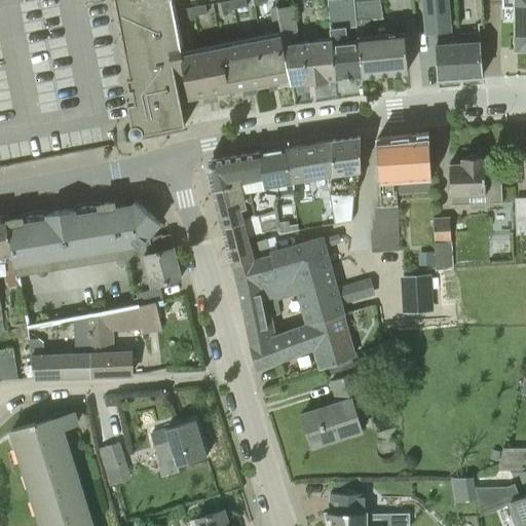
[(141,135),(142,134),(185,125),(178,86),(186,84),(186,83),(186,82),(176,84),(170,50),(180,48),(171,5),(170,0),(115,0),(130,76),(127,77),(129,89),(133,88),(135,102),(128,103),(133,125),(132,126),(130,128),(130,129),(130,130),(130,134),(133,136),(134,137),(136,137),(138,137),(140,136),(141,135)]
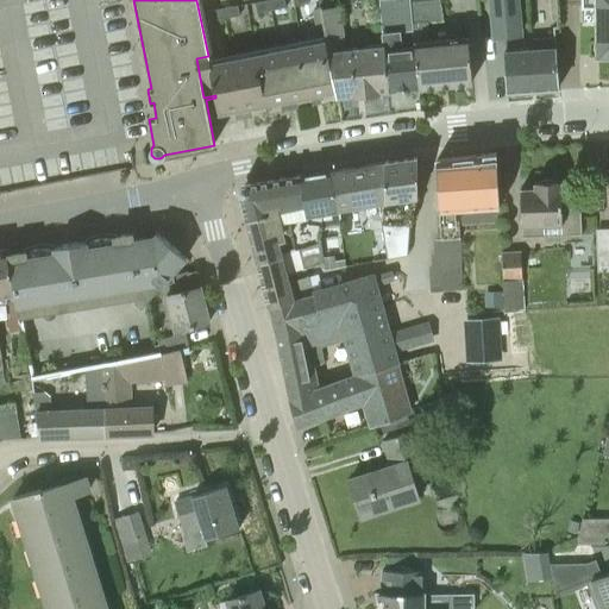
[(258,13),(270,11),(268,0),(256,2),(258,13)]
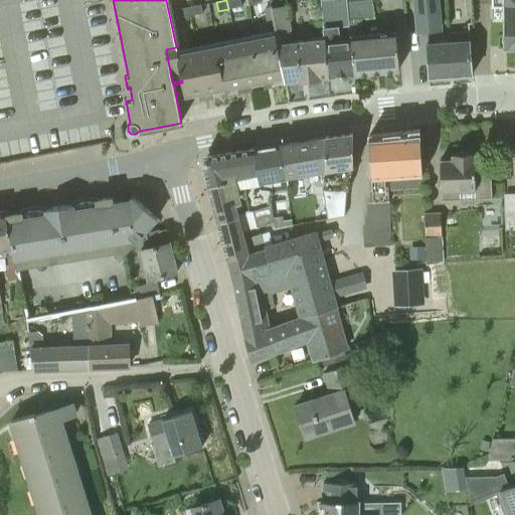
[(226,0),(228,9),(242,6),(240,0),(226,0)]
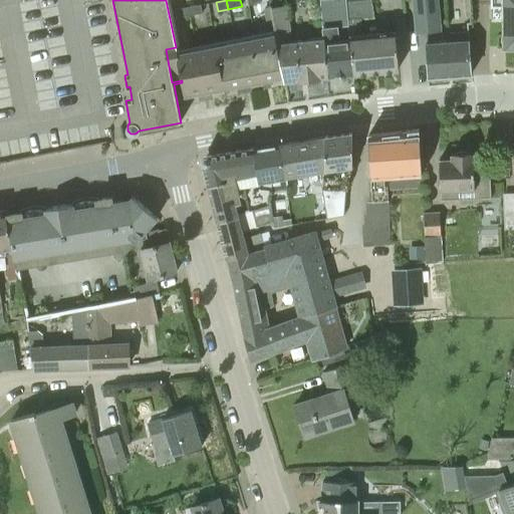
[(348,23),(345,0),(319,0),(323,39),(327,76),(354,73),(350,37),(339,38),(338,24),(348,23)]
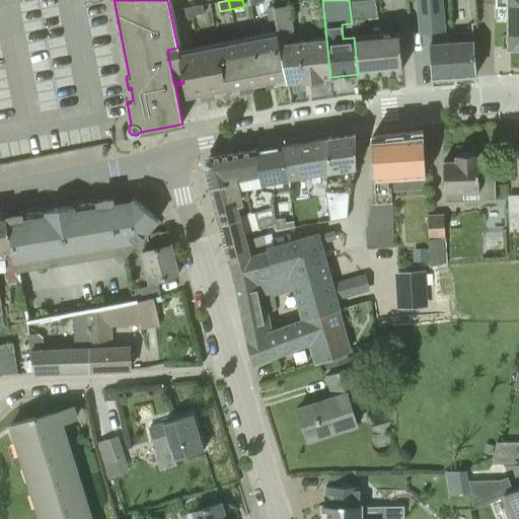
[(377,17),(375,0),(350,0),(351,1),(350,1),(352,23),(353,23),(358,74),(402,70),(398,31),(366,35),(364,19),(377,17)]
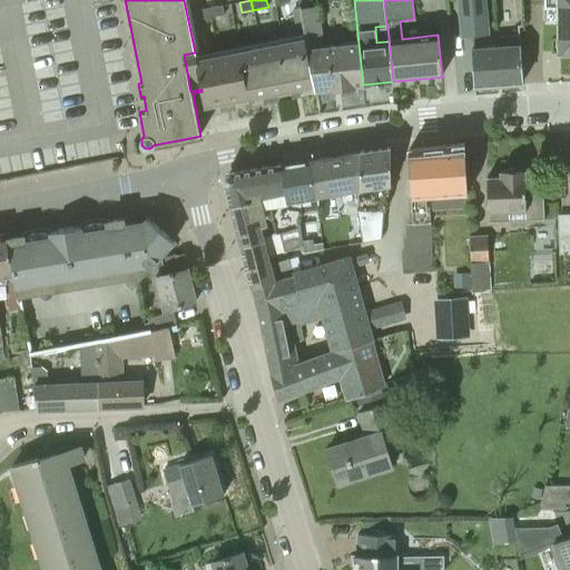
[(487,33),(483,0),(460,0),(464,35),(487,33)]
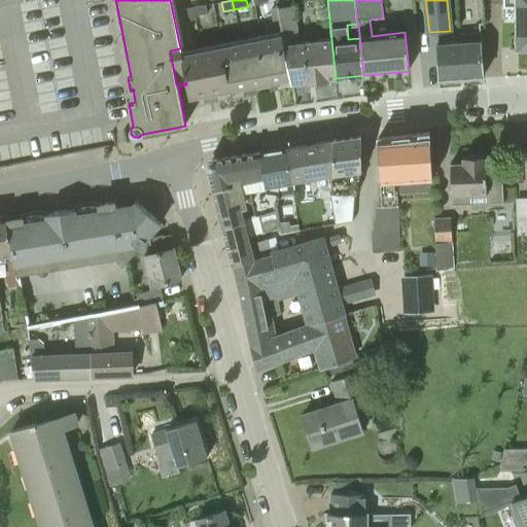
[(526,0),(502,0),(503,19),(516,19),(517,46),(526,46),(526,0)]
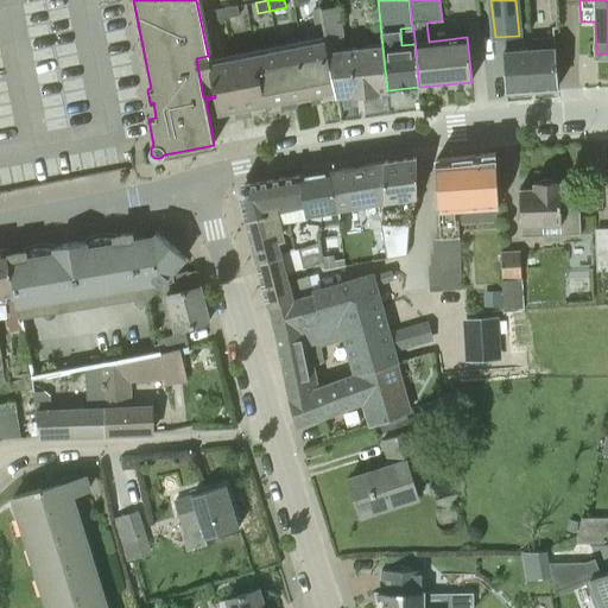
[(222,8),(225,19),(240,16),(238,6),(222,8)]
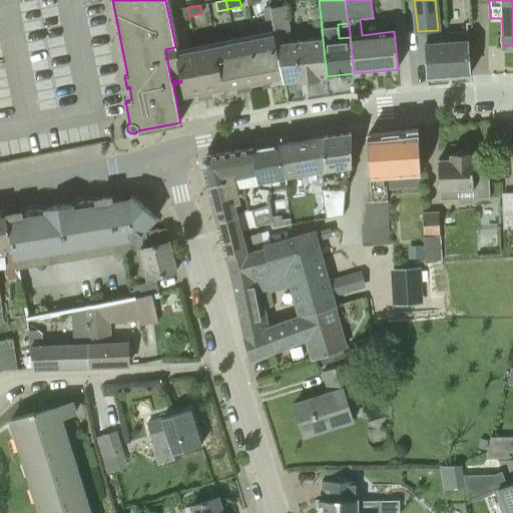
[(287,6),(281,7),(272,8),(277,34),(286,80),(327,76),(323,39),(291,43),(287,6)]
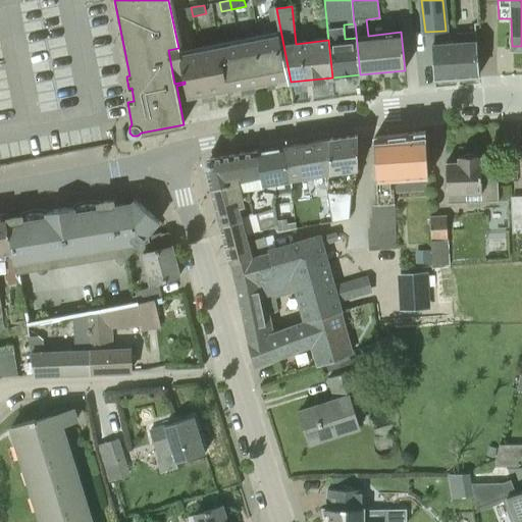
[(181,18),(193,16),(191,7),(179,10),(181,18)]
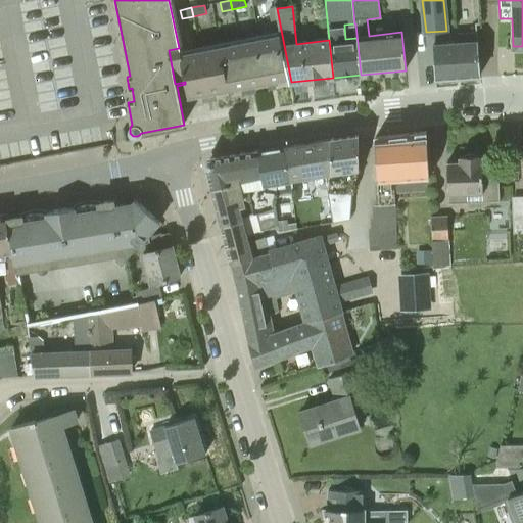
[(273,30),(279,29),(275,8),(269,9),(273,30)]
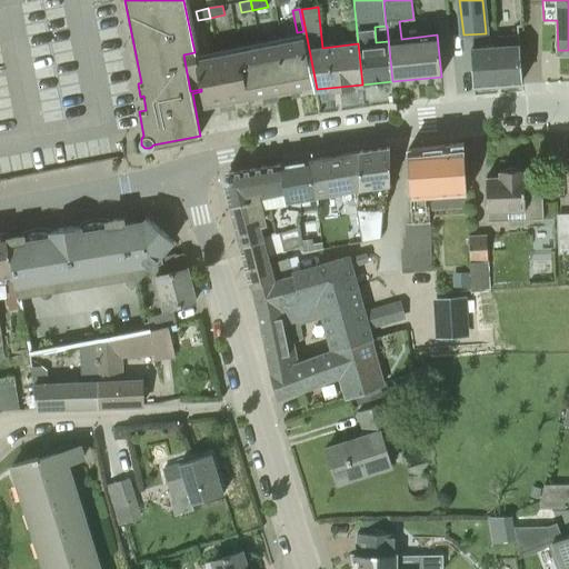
[(471,50),(473,86),(522,81),(519,35),(498,36),(498,47),(471,50)]
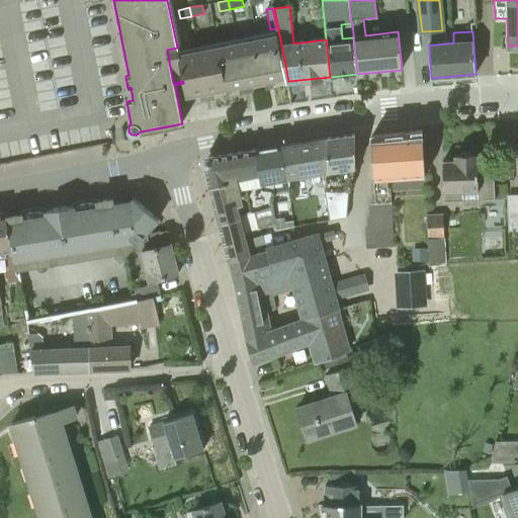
[(288,81),(279,34),(179,54),(178,48),(167,50),(173,83),(183,81),(186,95),(285,77),(286,82),(288,81)]
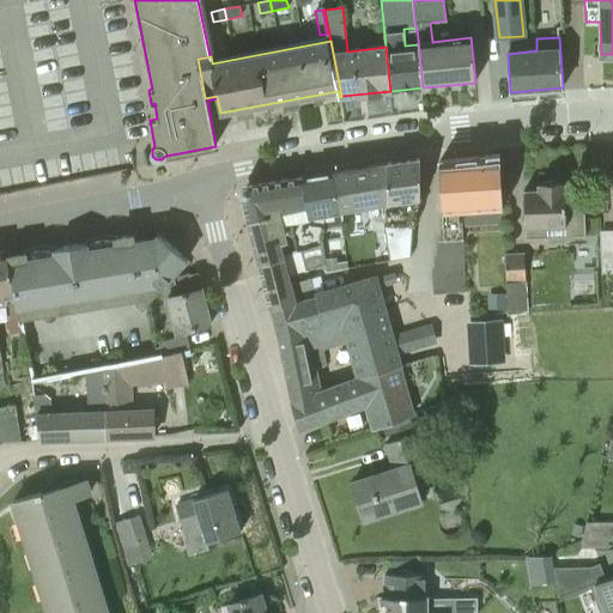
[(503,224),(499,153),(486,155),(439,161),(443,226),(462,226),(503,224)]
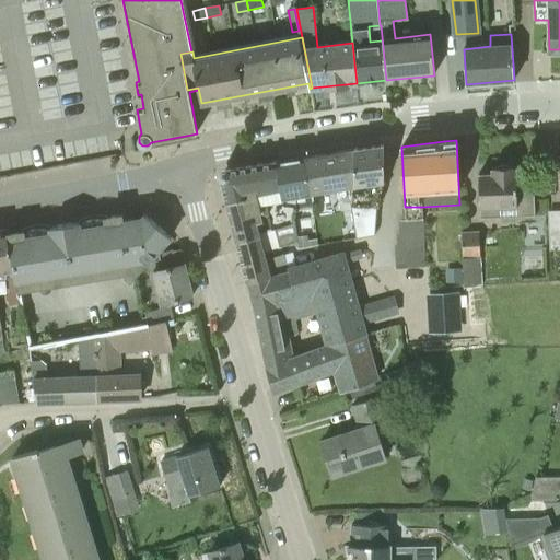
[(383,181),(384,149),(384,144),(353,149),(352,186),(351,206),(378,207),(383,181)]
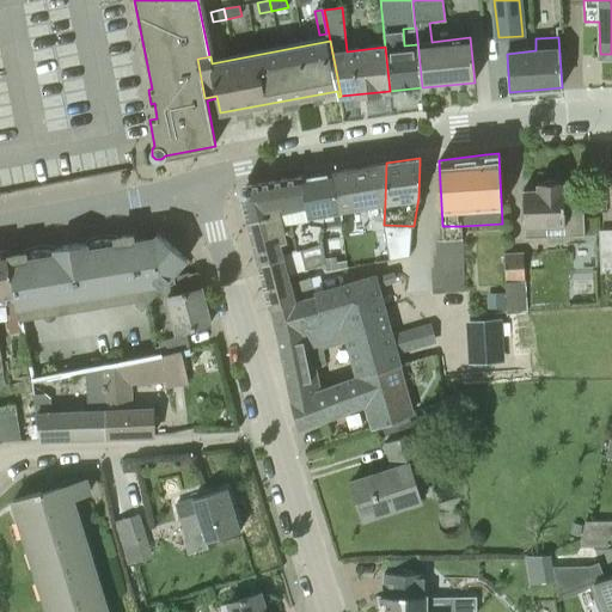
[(340,209),(385,203),(386,163),(334,171),(340,209)]
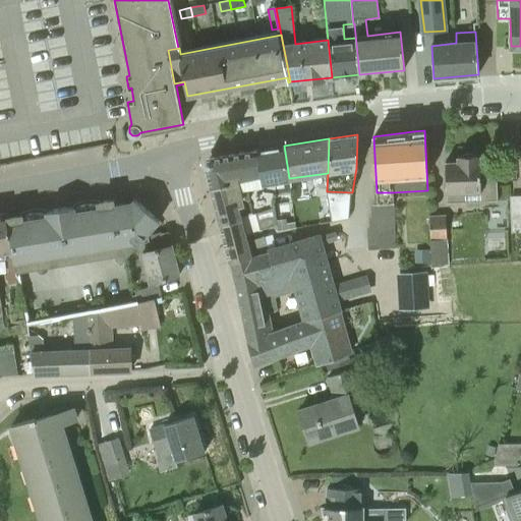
[(104,146),(0,163),(0,180),(107,163),(104,146)]
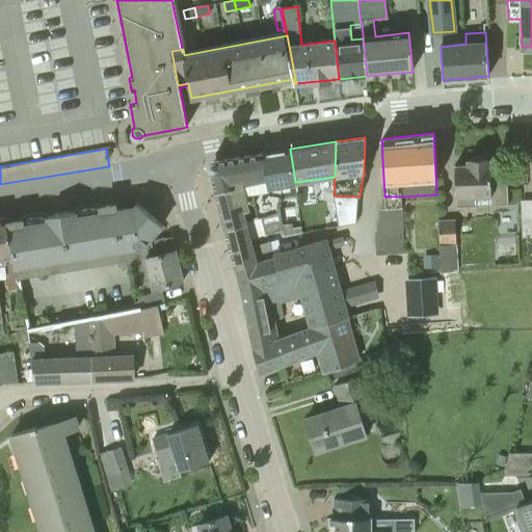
[(298,196),(295,182),(290,149),(262,154),(273,212),(280,210),(282,200),(298,196)]
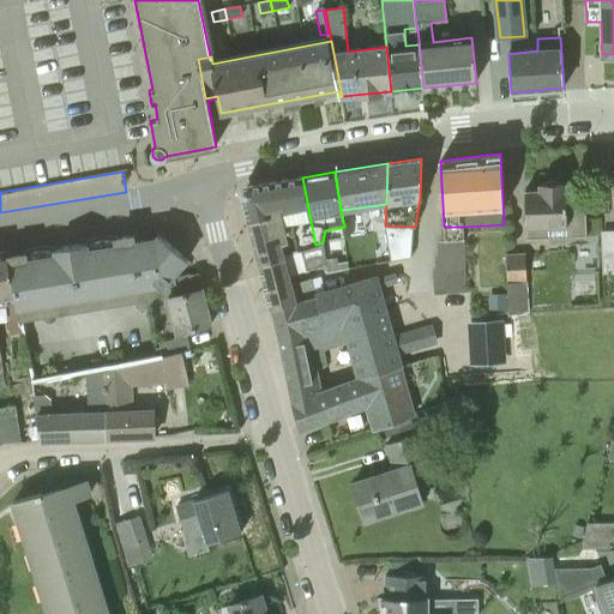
[(248,186),(242,196),(248,221),(266,216),(271,236),(286,233),(287,233),(293,235),(298,251),(301,251),(315,245),(302,178),(248,186)]
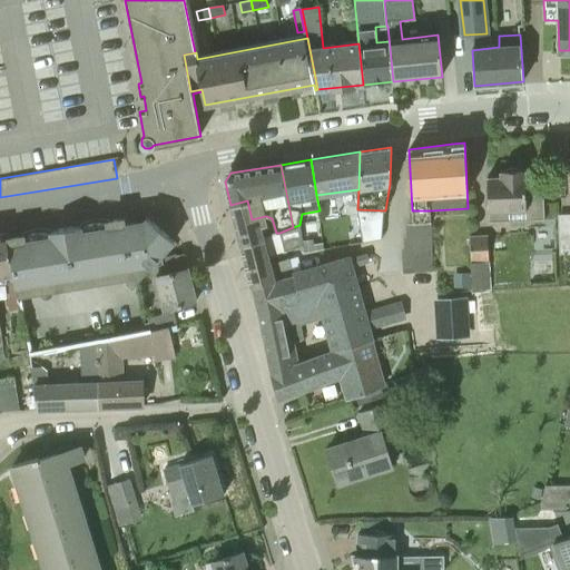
[(524,169),(501,170),(501,176),(487,177),(489,220),(488,220),(488,223),(510,222),(510,212),(526,210),(526,222),(544,220),(544,219),(543,195),(526,195),(524,169)]
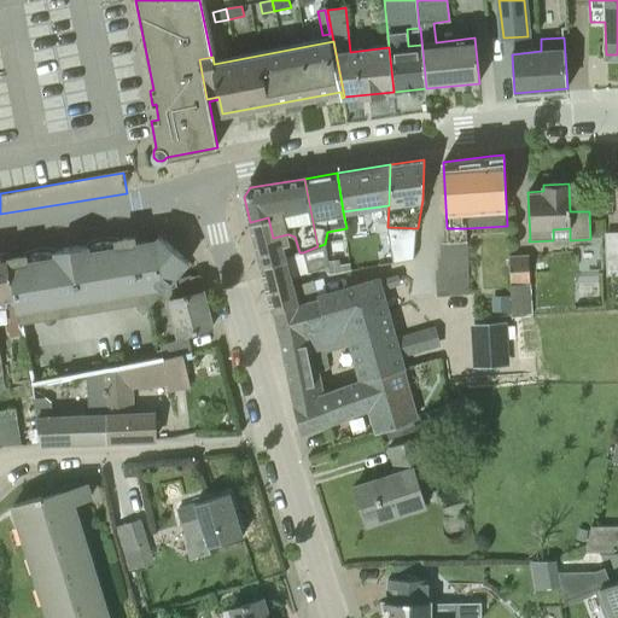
[(268,217),(250,222),(261,266),(287,260),(286,257),(284,245),(290,243),(287,234),(273,238),(268,217)]
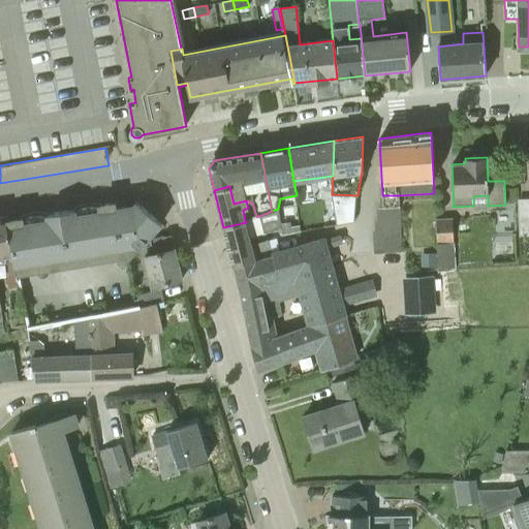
[(356,200),(358,195),(332,194),(336,225),(355,222),(356,200)]
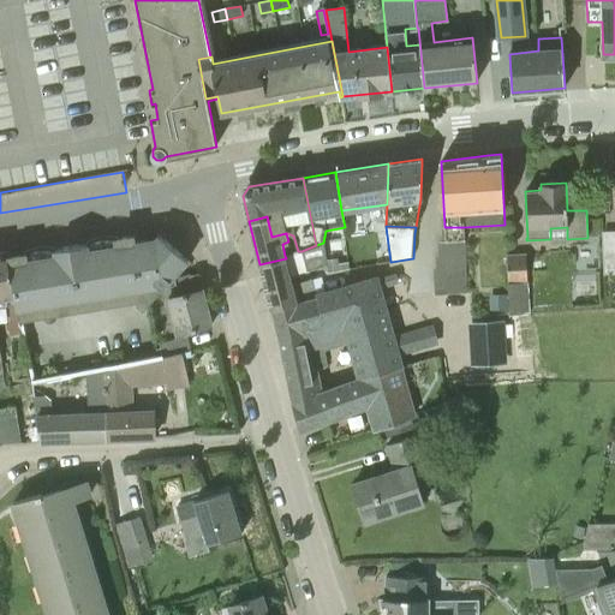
[(465,240),(464,227),(445,227),(445,242),(465,240)]
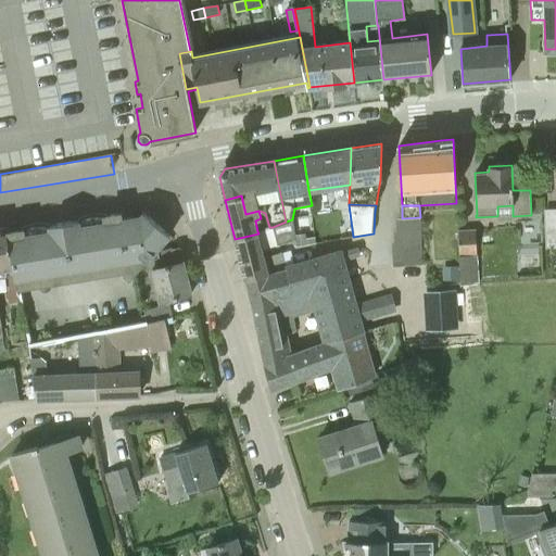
[(555,211),(545,212),(546,247),(555,245),(555,211)]
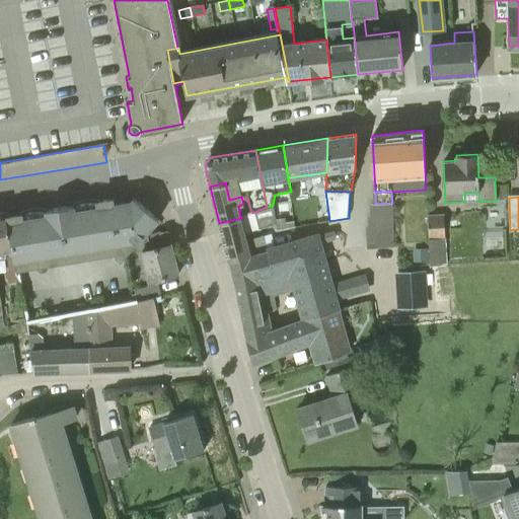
[(146,234),(158,220),(134,198),(127,206),(114,208),(113,199),(98,202),(98,201),(95,200),(92,200),(89,200),(85,201),(82,201),(79,202),(76,203),(73,205),(73,206),(47,210),(47,209),(44,209),(41,209),(36,209),(32,209),(29,209),(27,210),(23,211),(20,213),(20,214),(6,217),(6,213),(5,213),(12,251),(13,251),(15,263),(115,245),(117,255),(122,261),(136,244),(136,245),(146,234)]
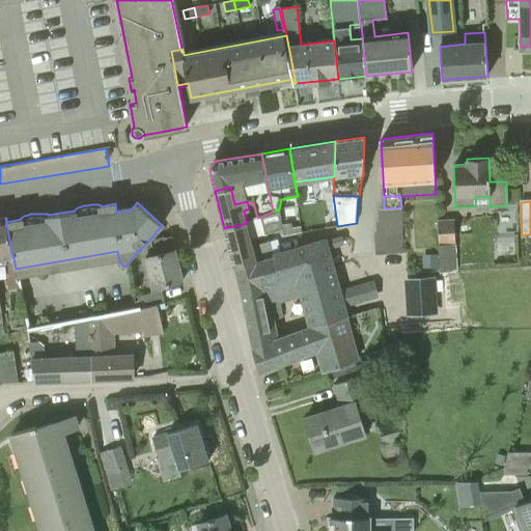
[(384,208),(385,220),(402,219),(401,207),(384,208)]
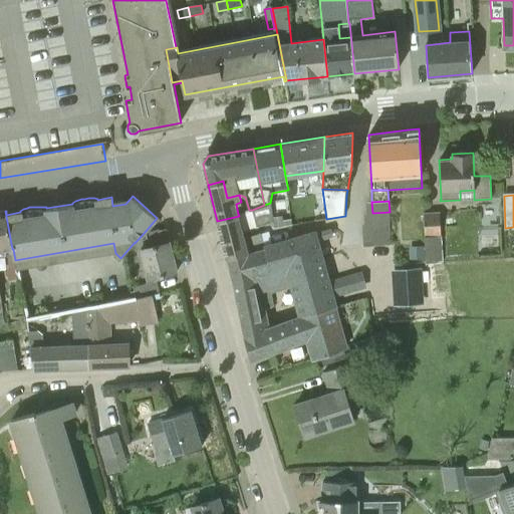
[(264,205),(252,210),(256,226),(273,222),(272,217),(270,204),(270,203),(264,205)]
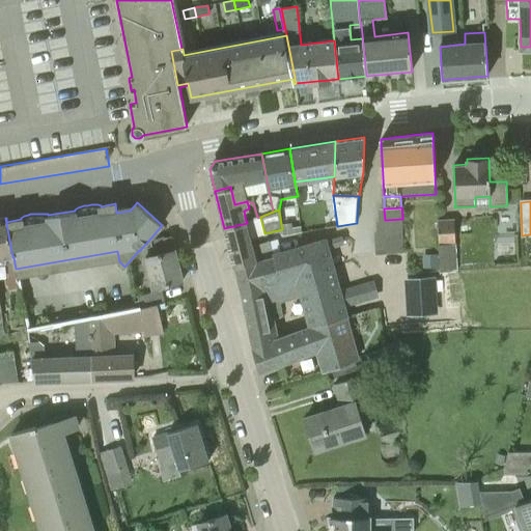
[(15,269),(16,269),(14,257),(12,257),(5,218),(0,218),(0,318),(3,318),(0,303),(0,266),(7,264),(8,267),(15,266),(15,269)]
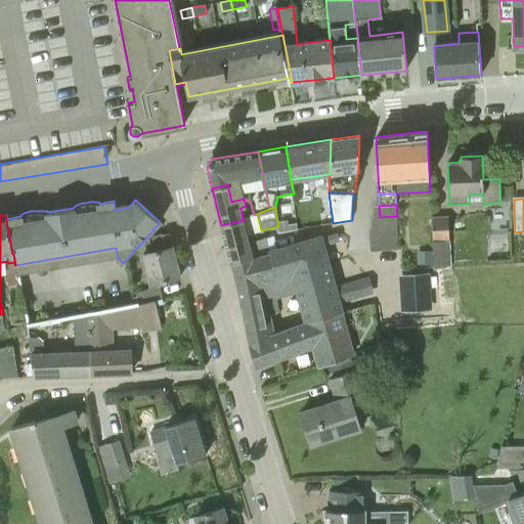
[(377,217),(378,228),(397,227),(397,216),(380,217),(377,217)]
